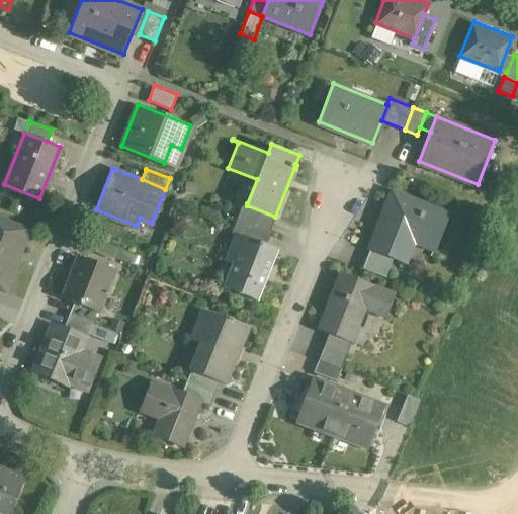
[(447,212),(393,191),(370,247),(394,256),(393,256),(404,261),(413,239),(434,247),(447,212)]
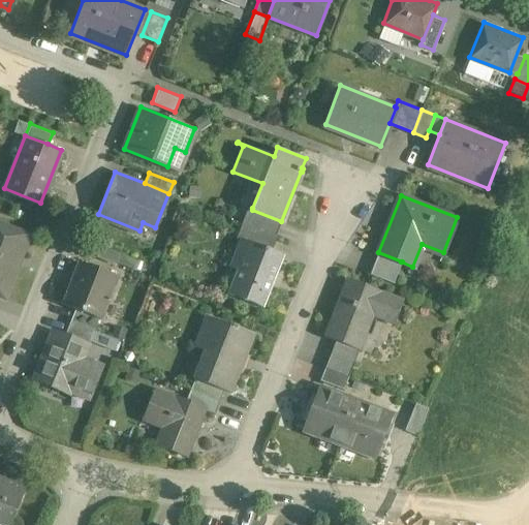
[(281,221),(252,210),(252,208),(248,206),(242,222),(276,236),(281,221)]
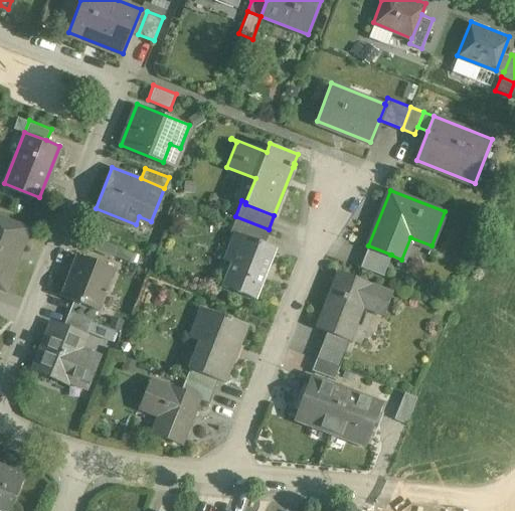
[(22,225),(0,216),(0,286),(4,288),(17,254),(11,251),(22,225)]
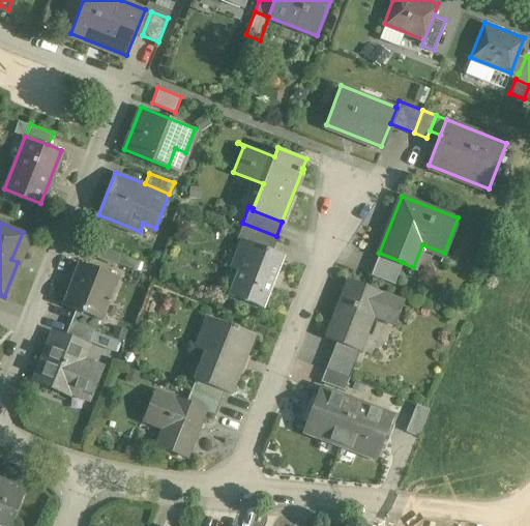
[(276,236),(242,223),(236,237),(241,239),(242,237),(272,250),(277,236),(276,236)]
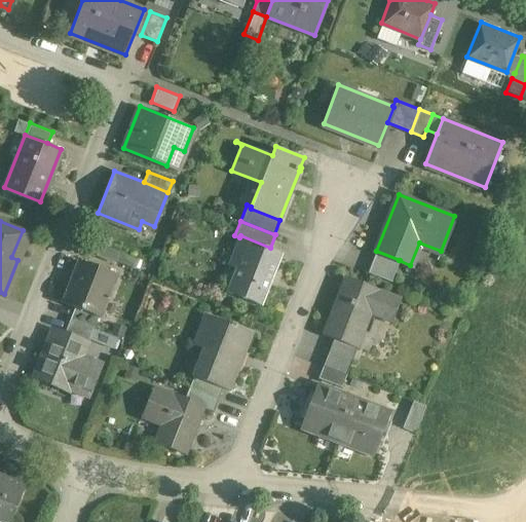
[(270,248),(240,235),(239,237),(229,264),(236,267),(227,291),(261,304),(270,283),(266,282),(276,253),(282,255),(282,252),(270,248)]
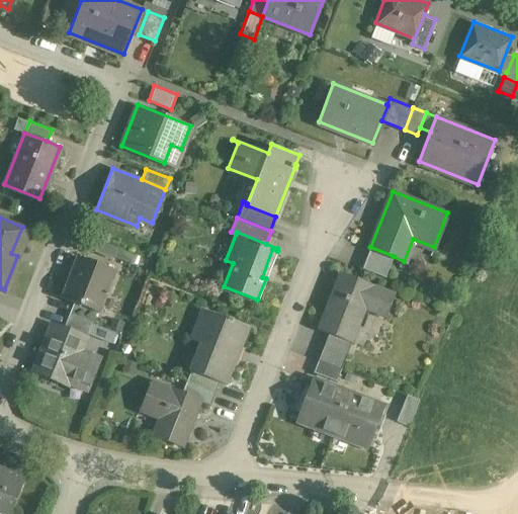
[(394,256),(370,247),(362,267),(384,276),(393,256),(394,256)]
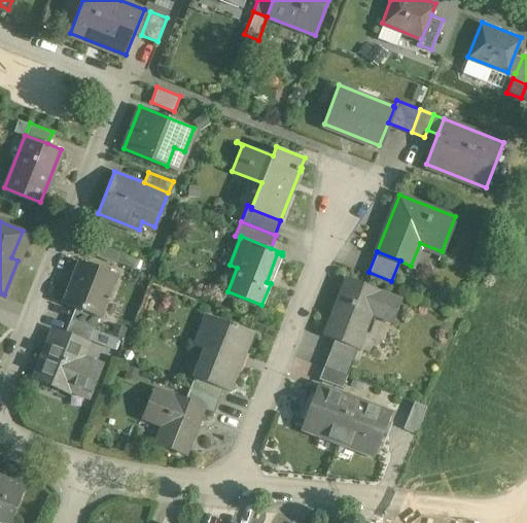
[(116,274),(80,259),(63,302),(75,307),(98,316),(99,316),(116,274)]
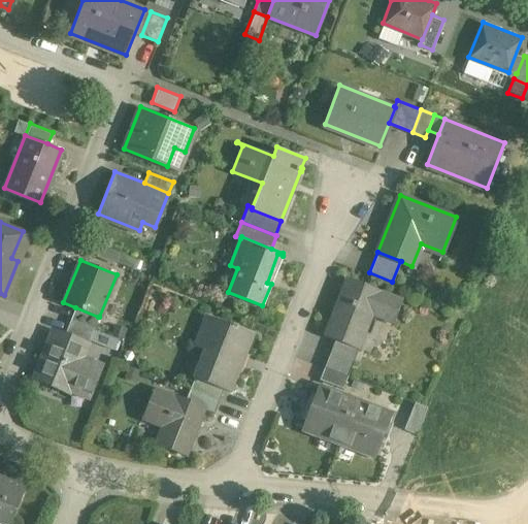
[(402,298),(347,276),(324,334),(335,338),(358,348),(372,313),(393,322),(402,298)]
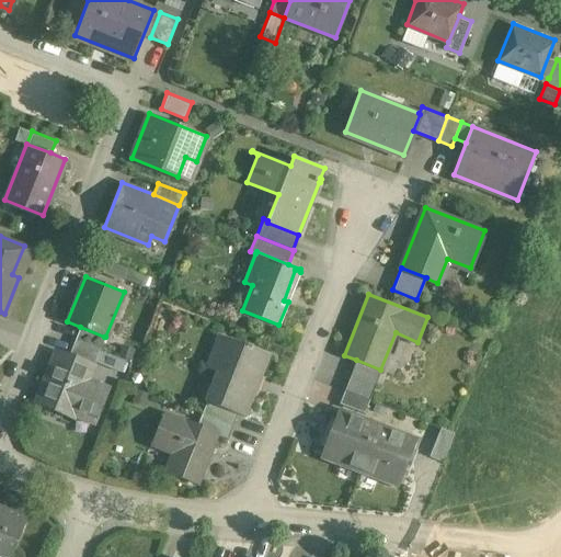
[(104,337),(80,327),(75,339),(100,349),(104,337)]
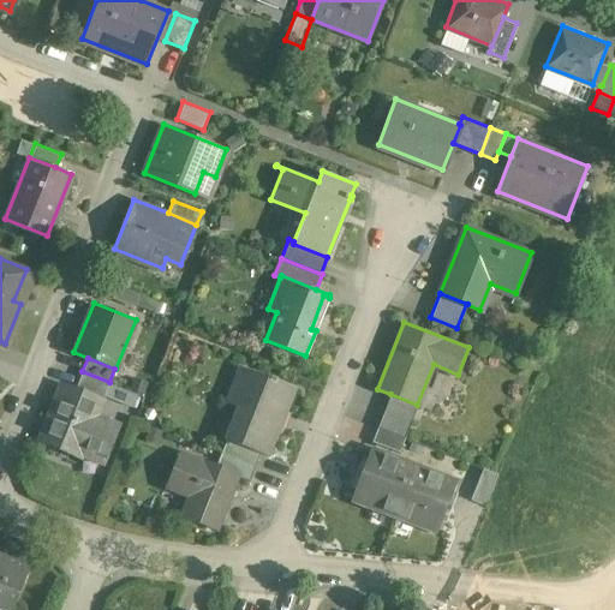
[(270,377),(242,366),(240,369),(252,374),(227,438),(261,452),(268,454),(294,387),(276,380),(276,378),(272,376),(270,377)]
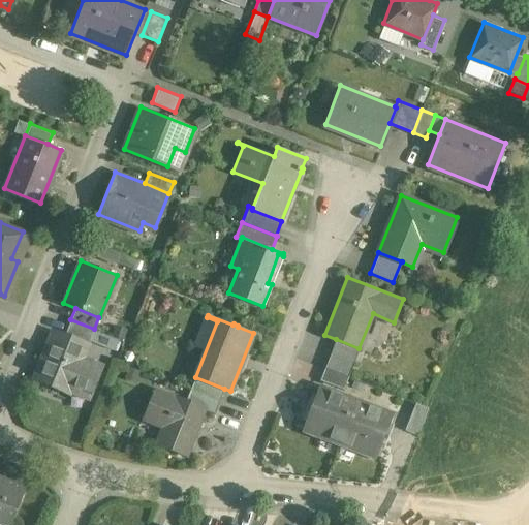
[(94,329),(70,319),(65,334),(88,343),(94,329)]
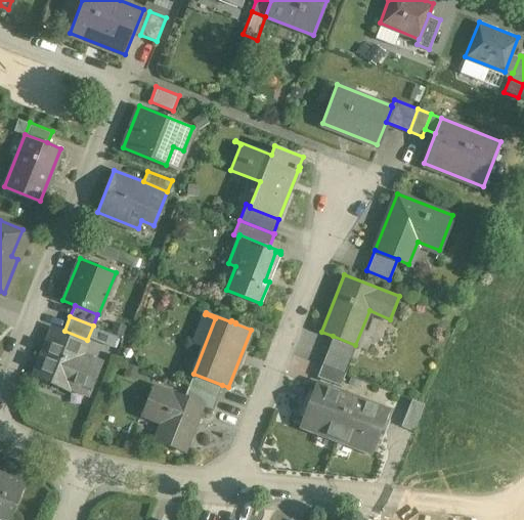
[(64,331),(52,327),(34,375),(68,388),(69,385),(88,392),(100,361),(81,354),(87,340),(64,331)]
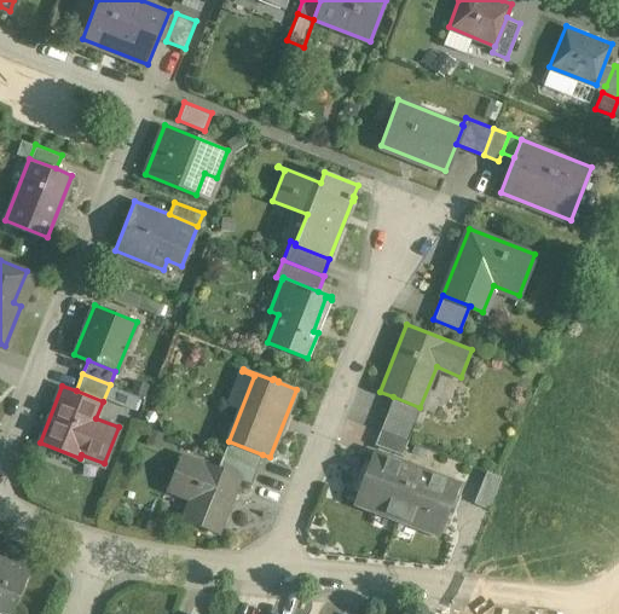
[(420,407),(393,397),(387,411),(415,422),(420,407)]
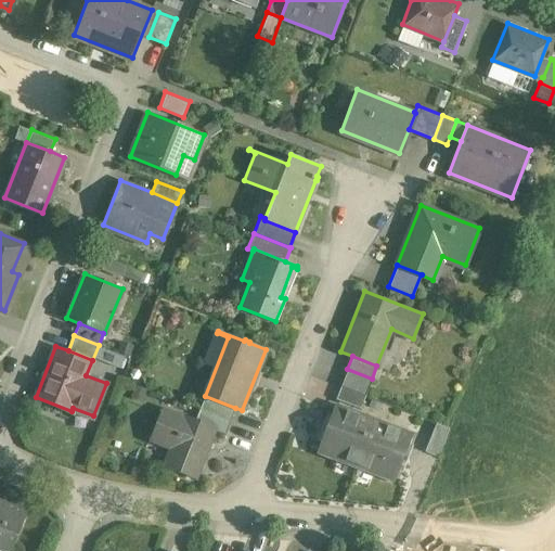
[(372,379),(347,369),(341,384),(365,394),(372,379)]
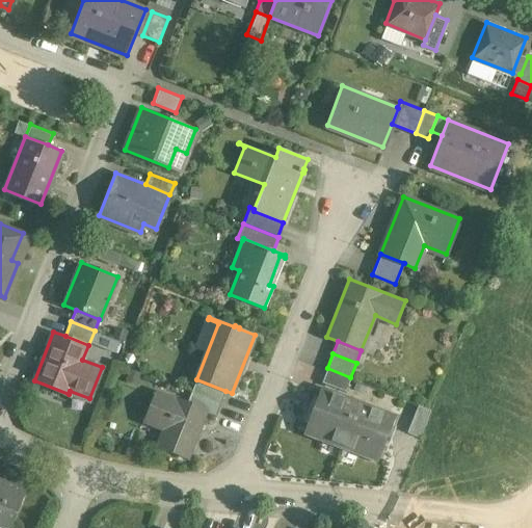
[(350,377),(327,368),(322,380),(345,390),(350,377)]
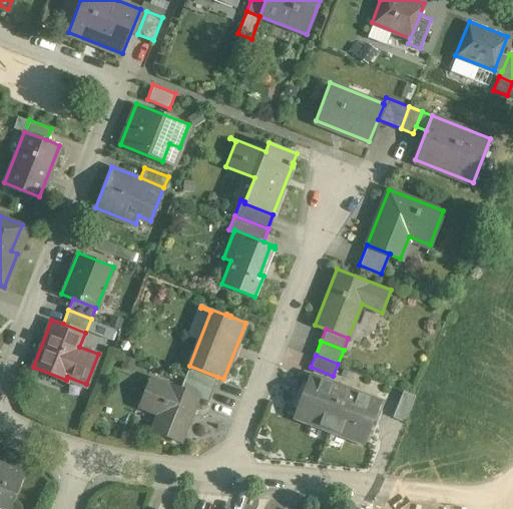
[(217,377),(189,366),(184,376),(212,388),(217,377)]
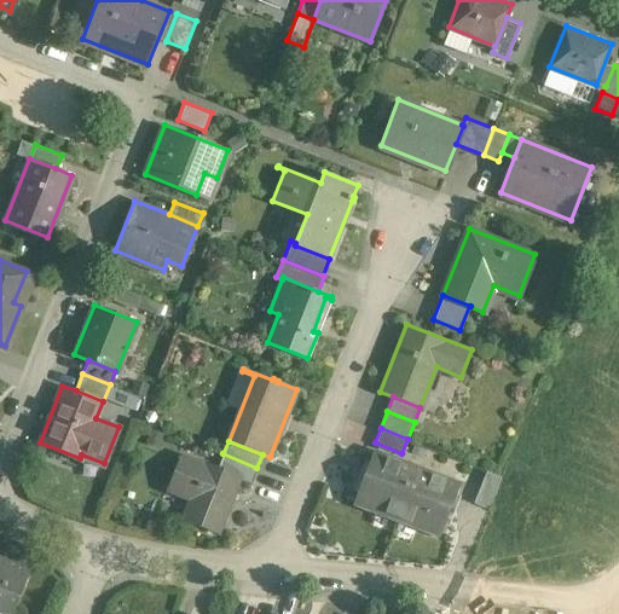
[(415,468),(375,452),(356,500),(395,517),(415,468)]
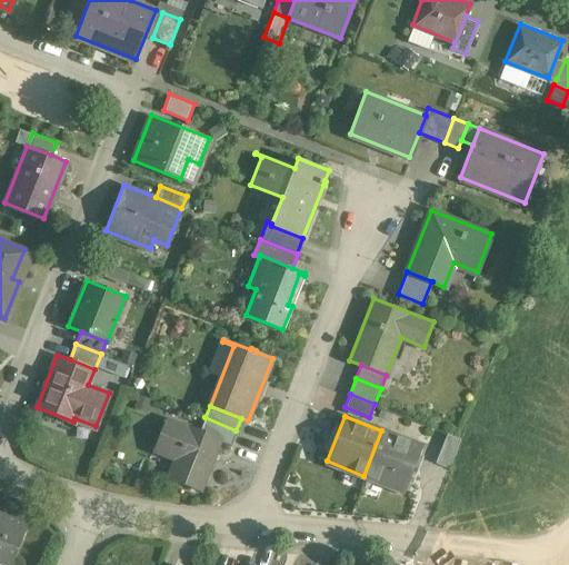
[(200,429),(167,417),(157,444),(177,452),(168,476),(200,488),(220,438),(220,437),(200,429)]
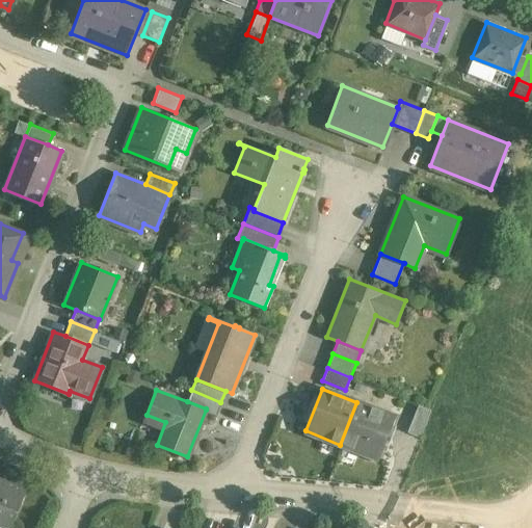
[(220,402),(191,390),(187,401),(206,408),(206,410),(216,414),(220,402)]
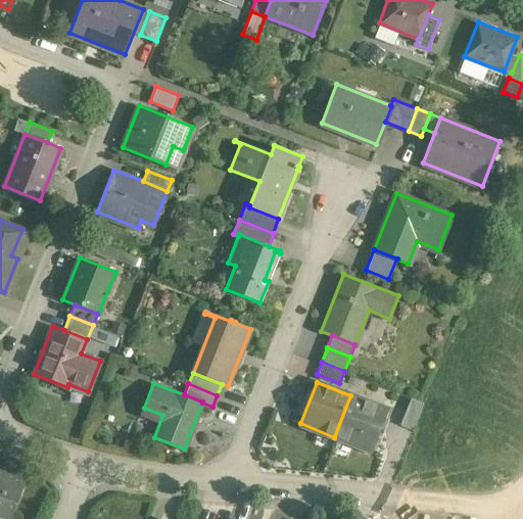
[(385,409),(350,395),(334,437),(369,451),(385,409)]
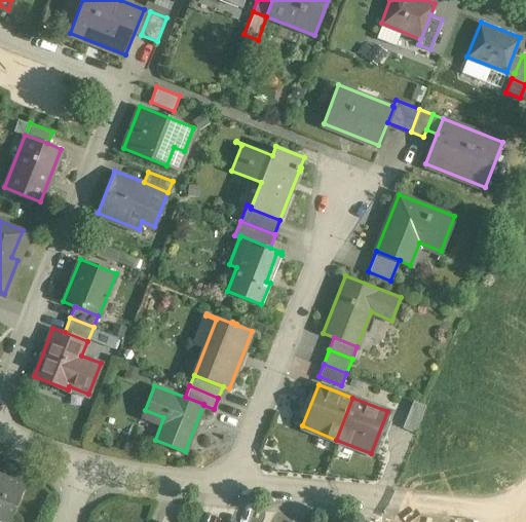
[(413,400),(403,426),(415,431),(425,405),(413,400)]
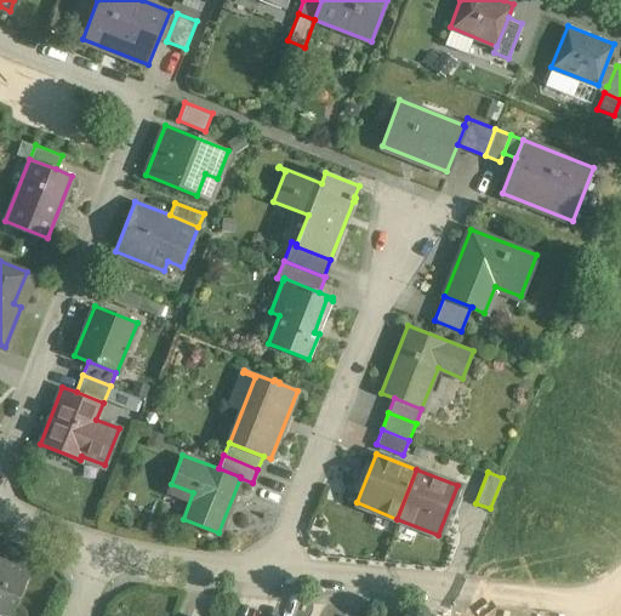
[(11,615),(30,569),(0,557),(0,612),(7,615),(11,615)]
